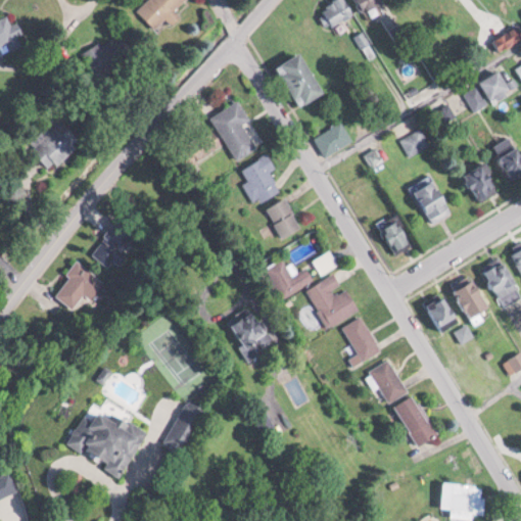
[(176,10),(186,0),(147,0),(136,12),(154,32),(167,19),(173,27),(183,17),(176,10)]
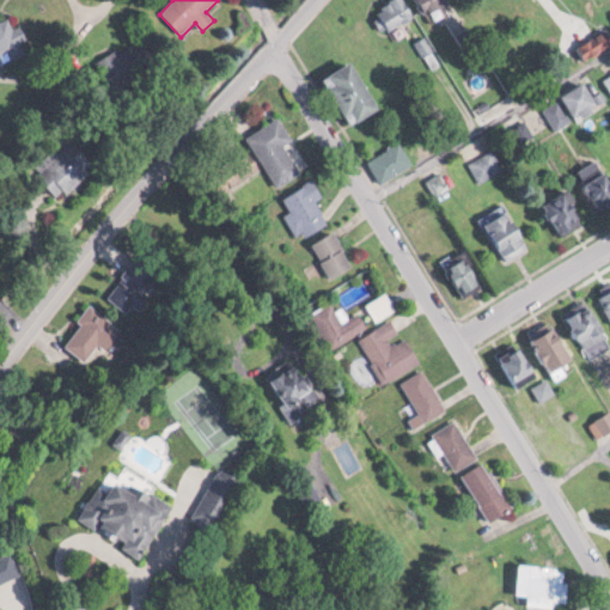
[(384,36),(413,16),(402,0),(392,0),(370,16),(384,36)]
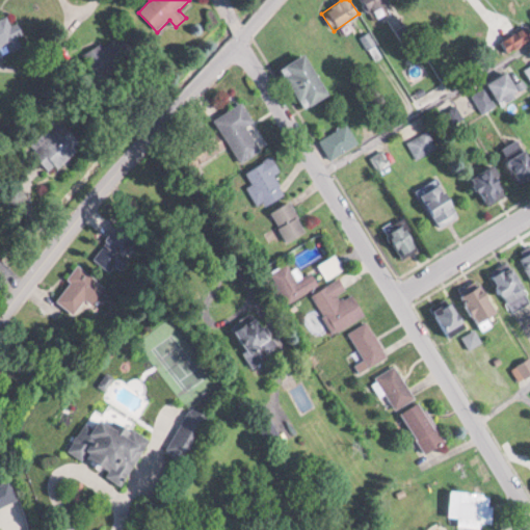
[(360,0),(364,14),(386,8),(383,0),(360,0)]
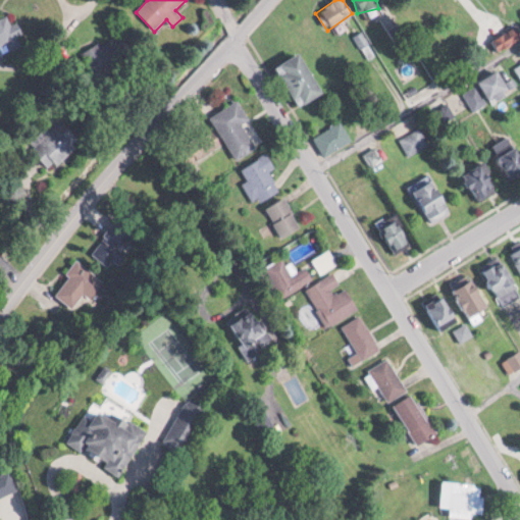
[(18,20),(12,23),(8,16),(0,19),(0,53),(22,44),(19,38),(24,36),(18,20)]
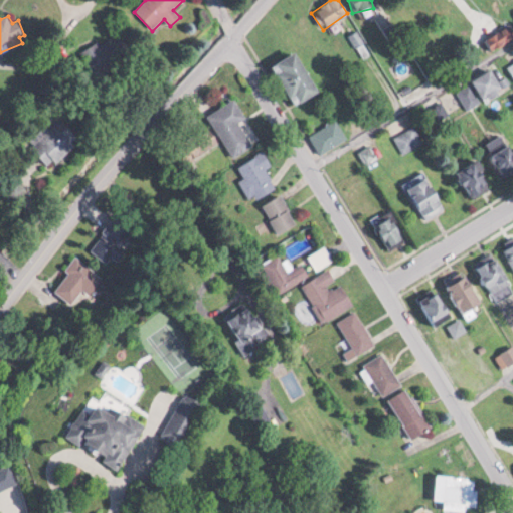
[(88,62),(109,78),(132,47),(112,32),(88,62)]
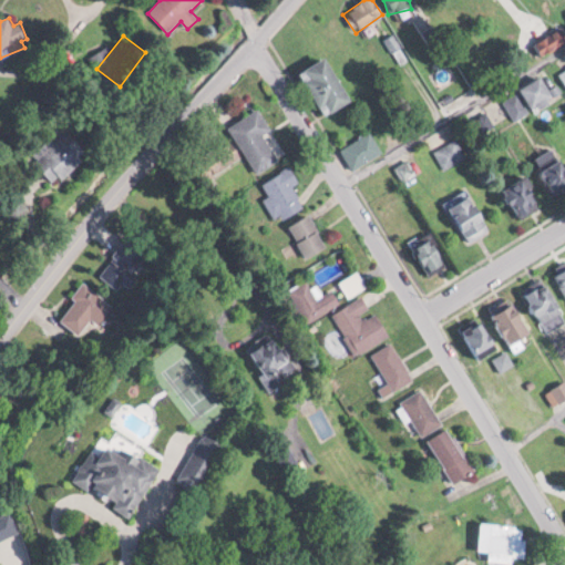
[(299,73),(324,117),(351,102),(327,58),(299,73)]
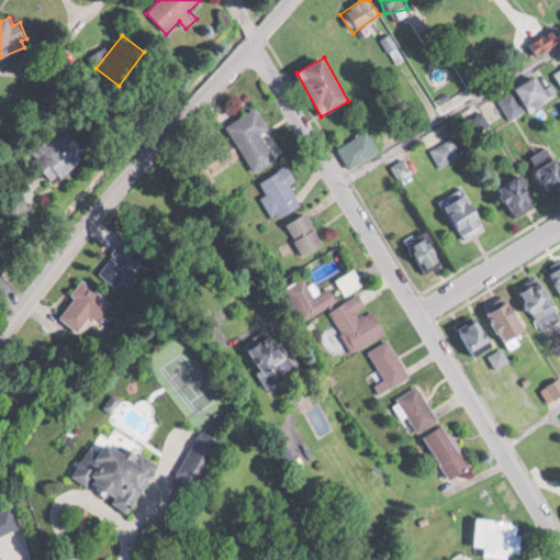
[(551,98),(537,75),(514,90),(528,112),(551,98)]
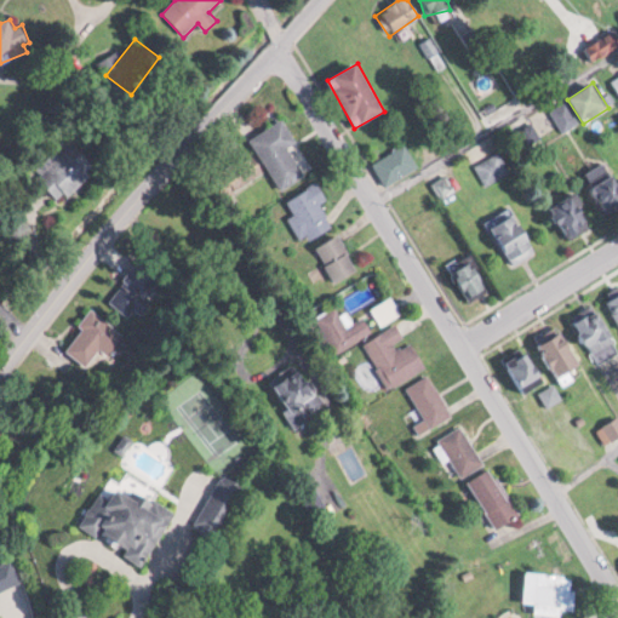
[(249,137),(276,190),(303,177),(287,147),(295,144),(282,120),(249,137)]
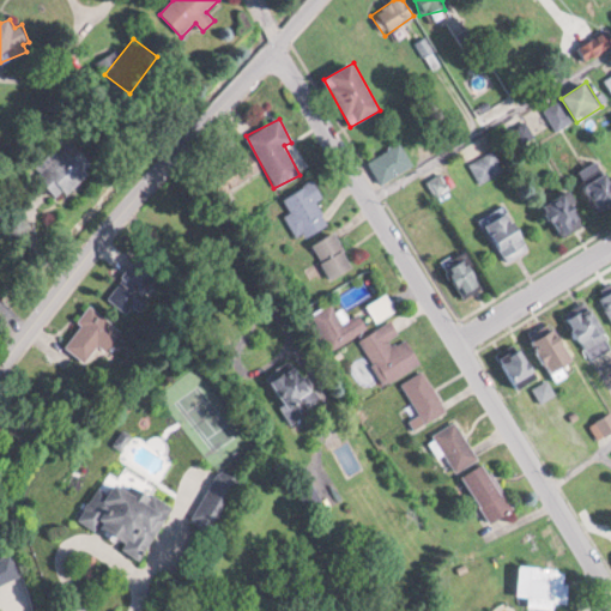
[(95,167),(71,141),(58,153),(54,150),(30,173),(59,201),(95,167)]
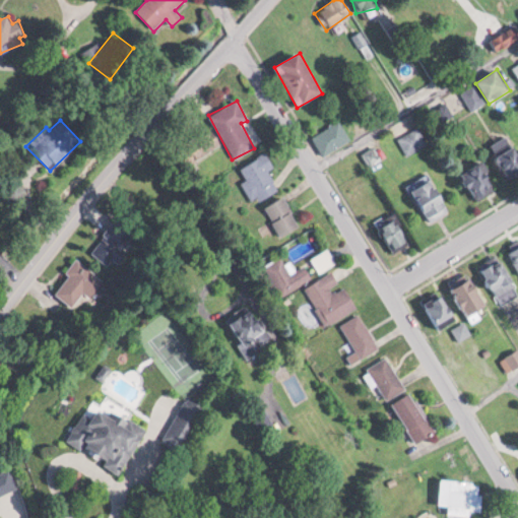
[(310,137),(321,156),(349,141),(339,122),(310,137)]
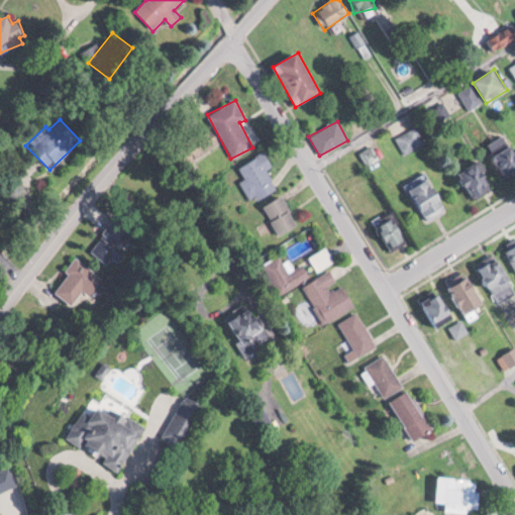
[(422,145),(414,128),(393,138),(401,156),(422,145)]
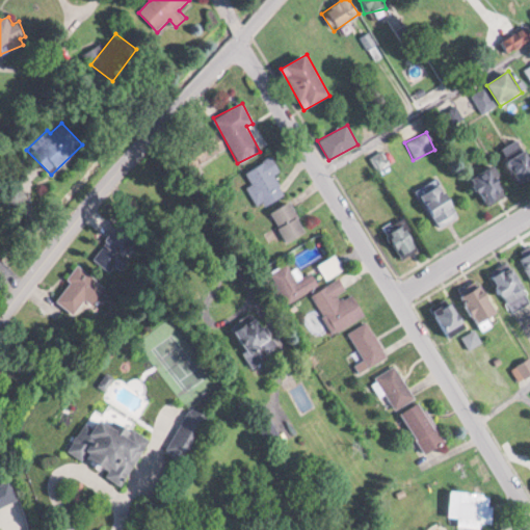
[(529,178),(529,155),(523,141),(507,149),(523,182),(529,178)]
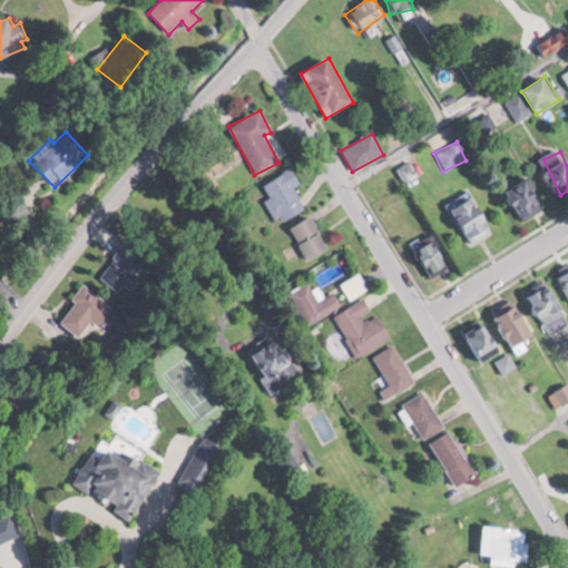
[(261,185),(267,198),(264,201),(277,224),(303,208),(291,187),(299,183),(290,168),(261,185)]
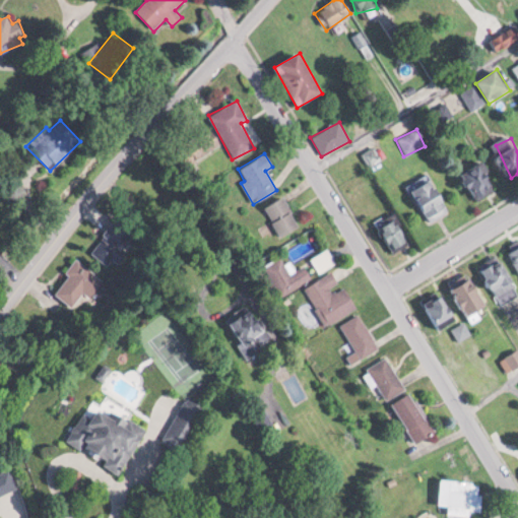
[(487,163),(463,169),(472,200),(496,193),(487,163)]
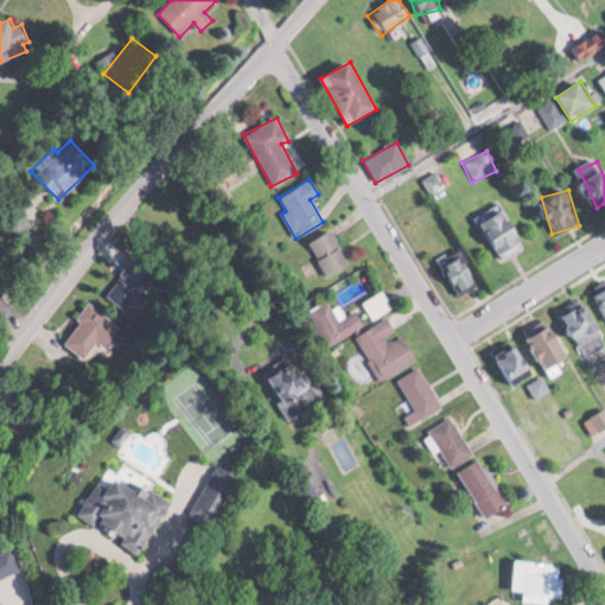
[(526,246),(502,203),(475,218),(500,261),(526,246)]
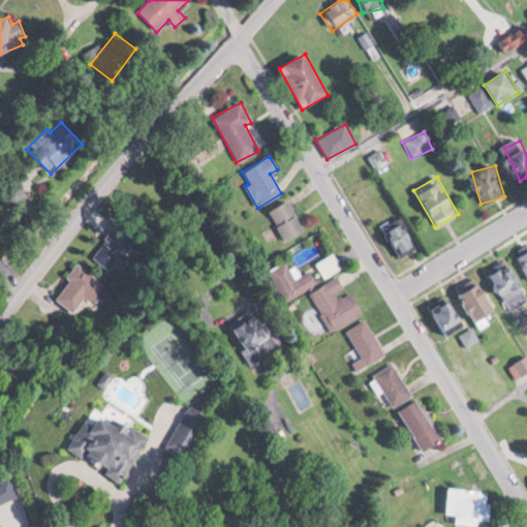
[(304,233),(289,202),(269,211),(283,242),(304,233)]
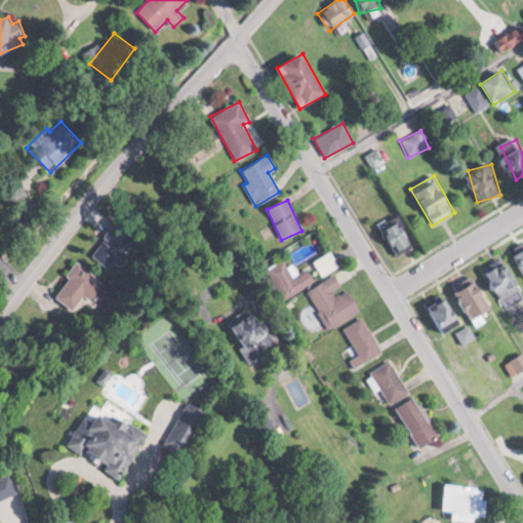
[(104,268),(109,262),(116,268),(125,256),(119,251),(132,234),(116,220),(88,255),(104,268)]
